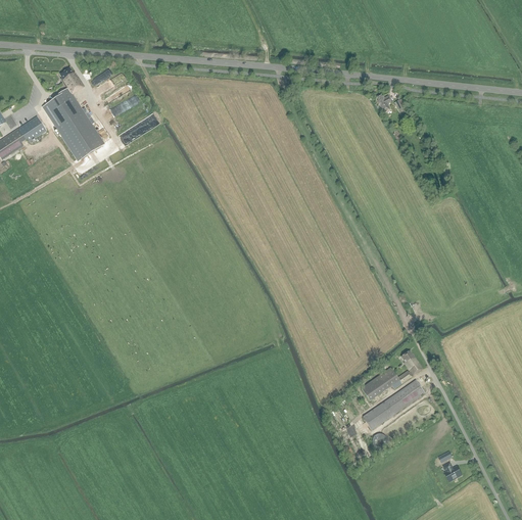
[(78,158),(103,142),(70,93),(83,85),(74,69),(73,69),(68,65),(58,72),(62,77),(60,78),(66,86),(53,94),(54,96),(42,104),(78,158)]
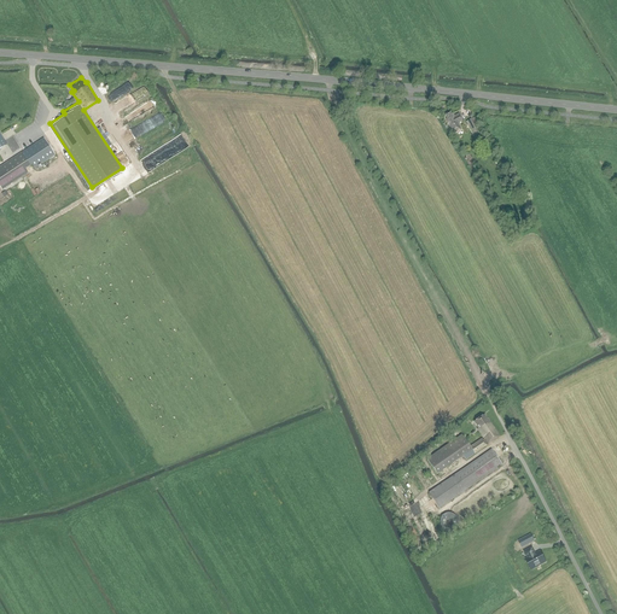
[(449,111),(448,109),(443,111),(446,116),(444,116),(452,129),(459,126),(455,121),(461,117),(459,112),(458,113),(457,111),(453,113),(452,110),(449,111)]
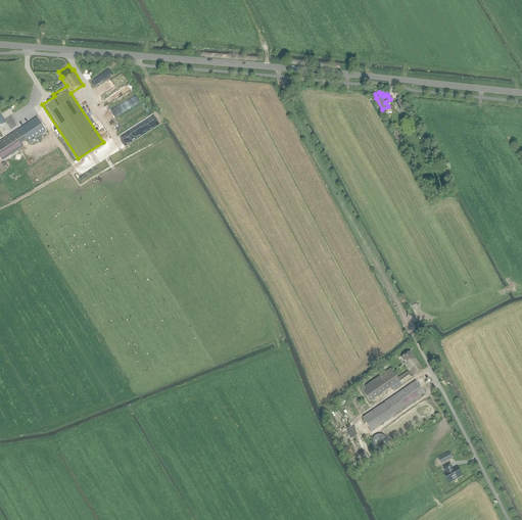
[(406,109),(399,97),(393,100),(394,104),(399,112),(406,109)]
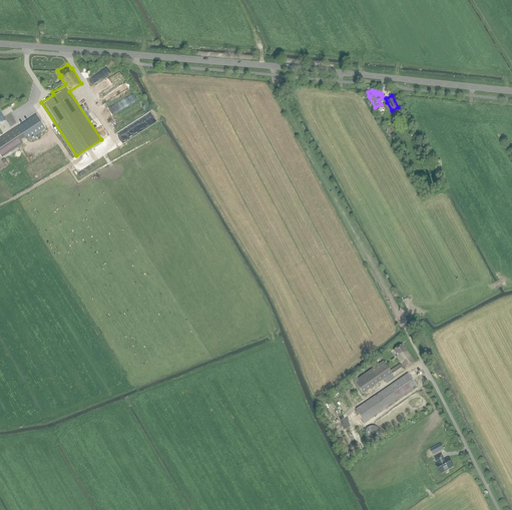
[(35,112),(18,123),(23,130),(22,131),(24,134),(24,135),(26,134),(28,137),(45,126),(35,112)]
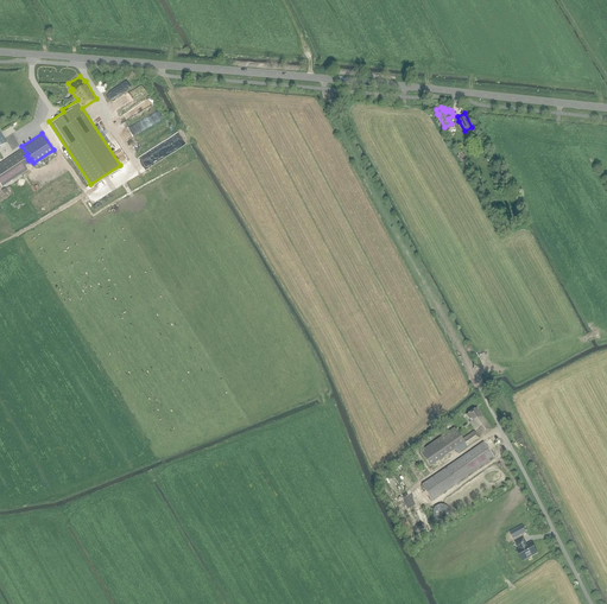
[(162,141),(146,150),(150,156),(155,154),(153,153),(162,148),(160,148),(165,146),(162,141)]
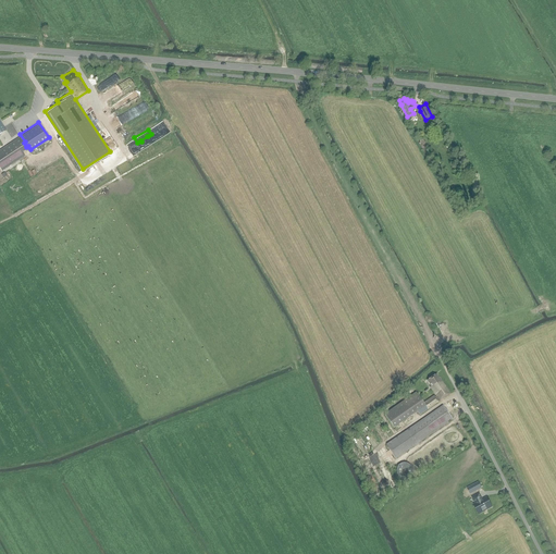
[(22,149),(26,146),(19,135),(0,146),(0,167),(1,169),(24,154),(22,149)]
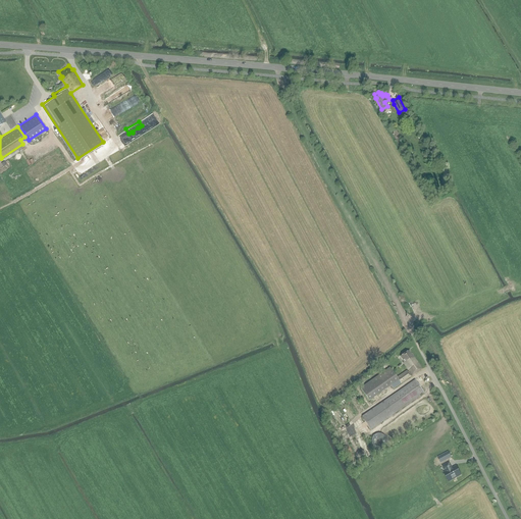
[(411,352),(410,352),(408,348),(399,354),(403,360),(402,360),(408,368),(407,368),(406,367),(397,374),(389,365),(359,385),(368,399),(389,383),(392,386),(421,366),(411,352)]
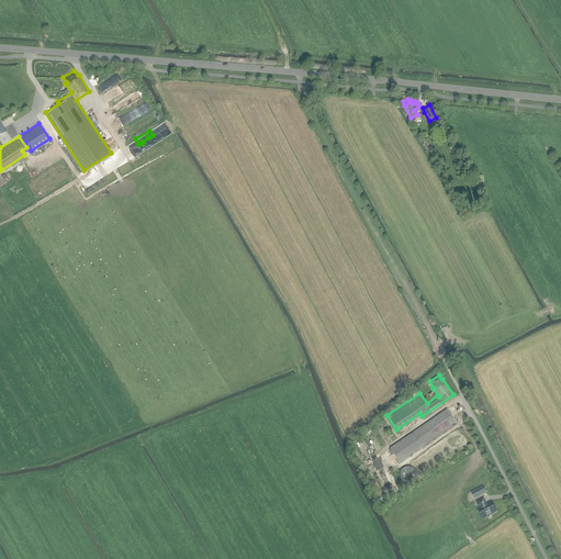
[(456,421),(446,406),(389,446),(397,460),(456,421)]
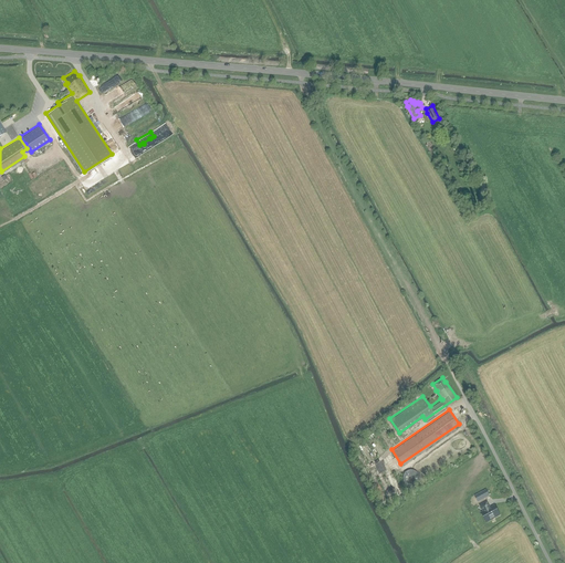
[(404,470),(403,472),(401,475),(401,476),(401,478),(403,480),(404,482),(405,483),(407,485),(409,485),(411,485),(414,483),(415,482),(417,481),(417,479),(418,477),(418,475),(417,472),(416,471),(415,469),(414,468),(411,468),(409,468),(407,468),(405,469),(404,470)]
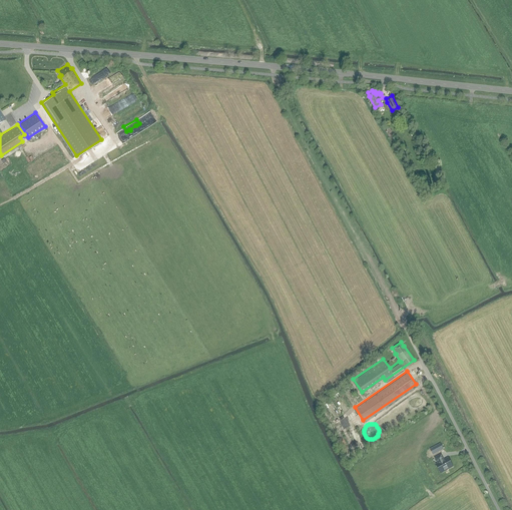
[(429,447),(432,452),(442,446),(439,441),(429,447)]
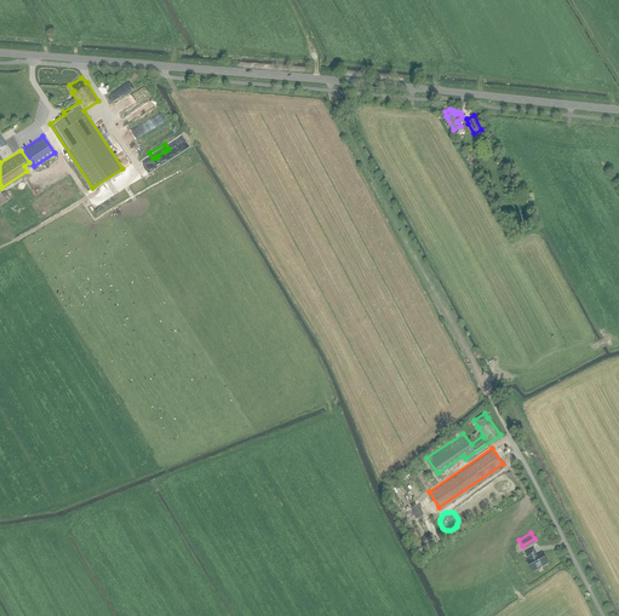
[(534,551),(532,547),(525,551),(528,557),(526,558),(532,569),(545,560),(542,553),(543,553),(540,551),(534,553),(533,552),(534,551)]
